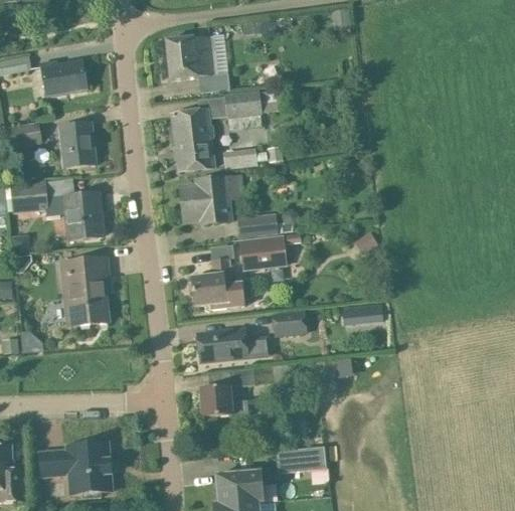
[(291,25),(289,16),(272,19),(274,28),(291,25)]
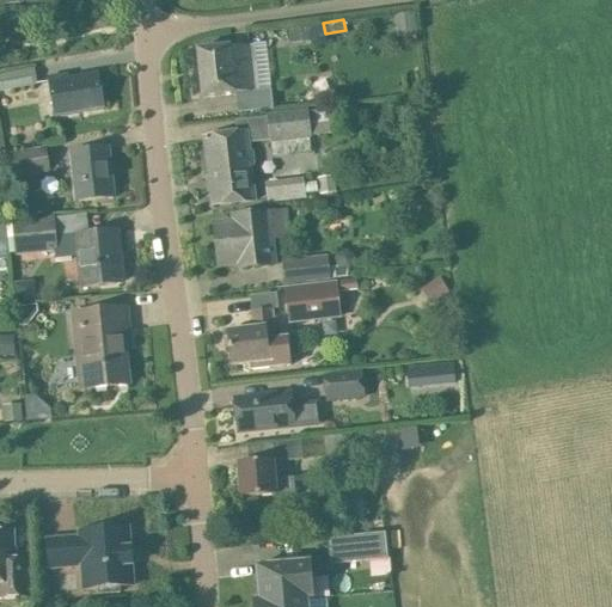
[(317,23),(300,25),(303,38),(318,37),(317,23)]
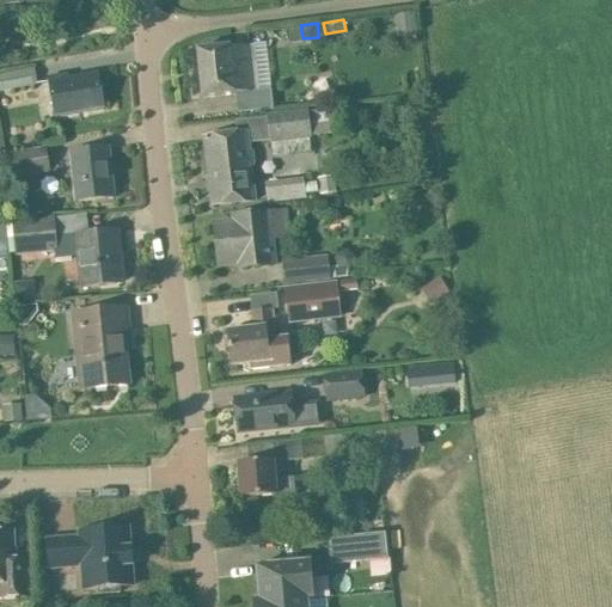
[(265,40),(250,41),(255,87),(270,86),(270,80),(265,44),(265,41),(265,40)]
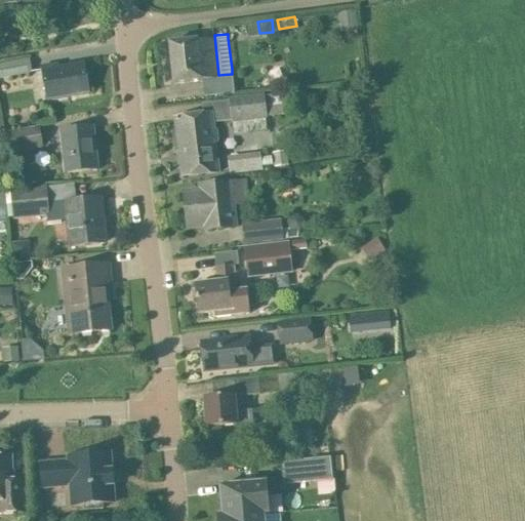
[(214,35),(198,37),(197,36),(168,40),(173,80),(202,77),(202,76),(218,75),(214,35)]
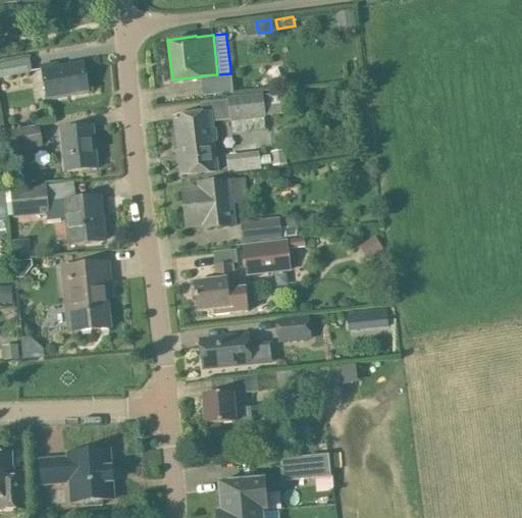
[(0,74),(32,68),(30,55),(0,60),(0,74)]
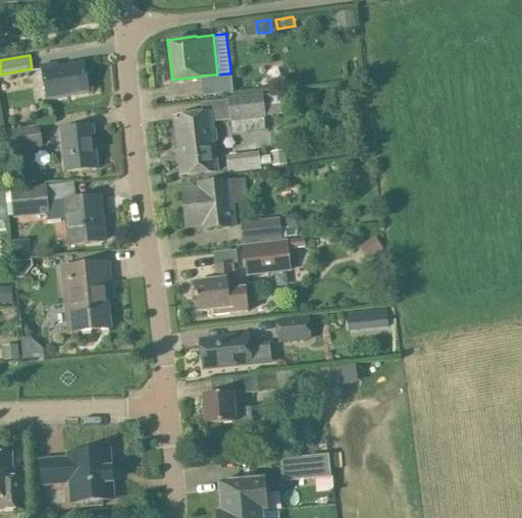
[(57,60),(41,63),(47,97),(88,90),(83,59),(58,63),(57,60)]
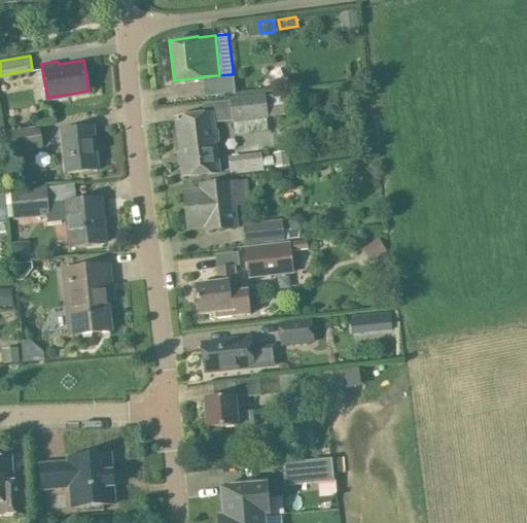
[(265,92),(229,96),(232,119),(268,115),(265,92)]
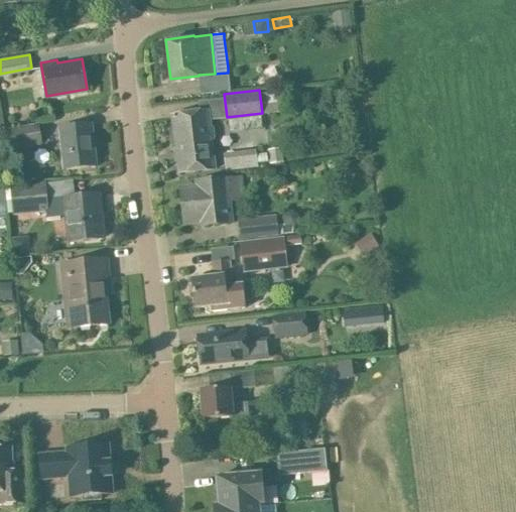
[(173,159),(177,161),(179,171),(215,167),(208,109),(172,113),(176,145),(172,148),(173,159)]
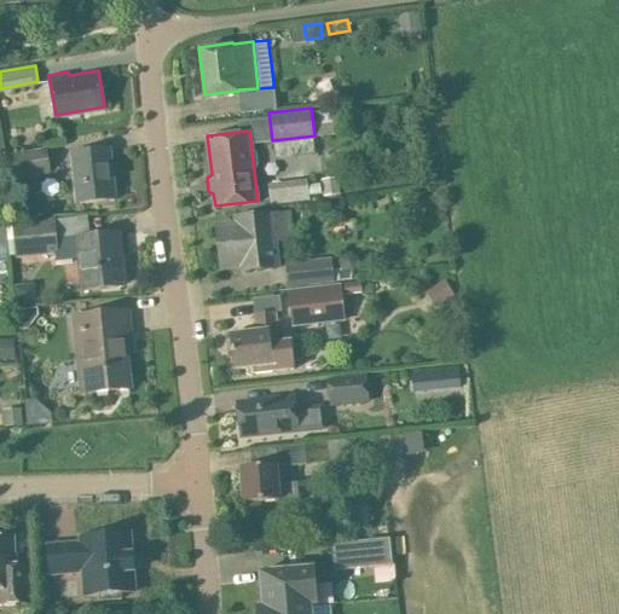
[(11,177),(50,169),(46,145),(6,152),(6,154),(0,154),(0,172),(10,171),(11,177)]
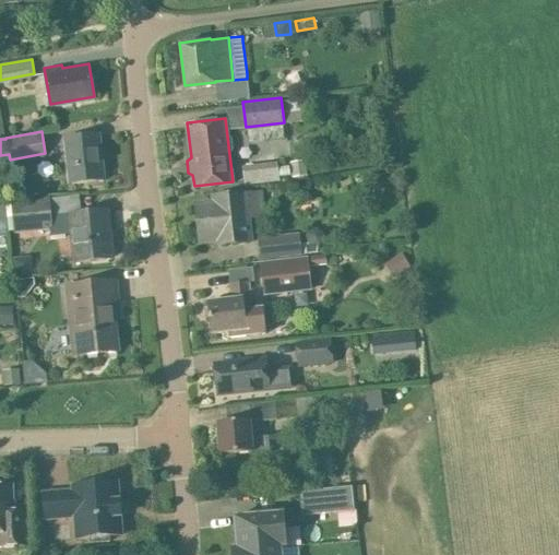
[(104,177),(98,132),(64,136),(69,180),(104,177)]
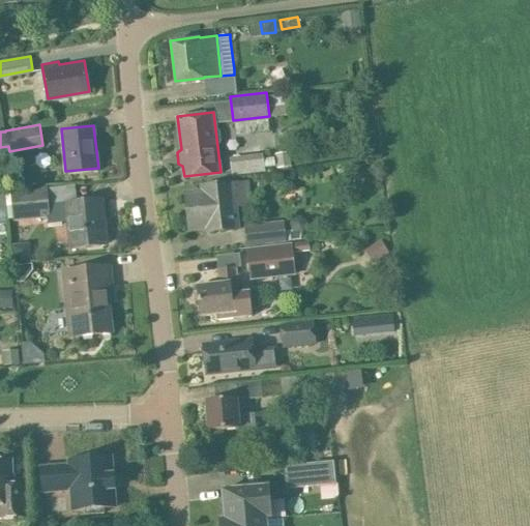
[(235,174),(263,171),(262,157),(233,162),(235,174)]
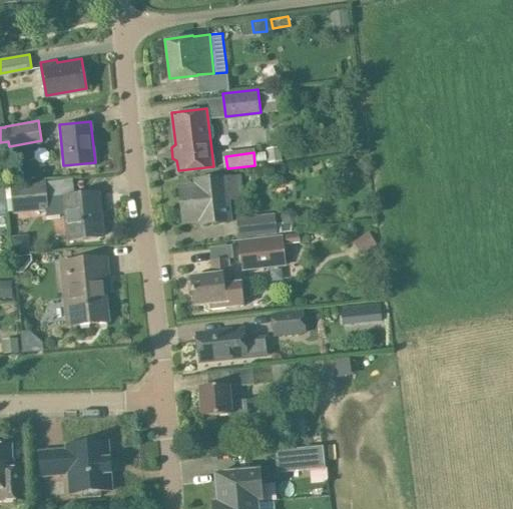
[(180,187),(183,218),(200,216),(200,222),(227,219),(224,198),(238,196),(236,176),(196,180),(196,185),(180,187)]
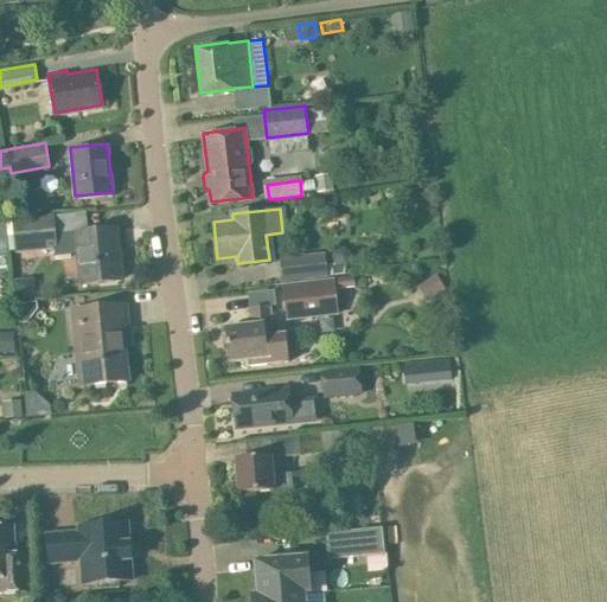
[(116,225),(80,229),(78,210),(53,212),(13,216),(17,250),(55,247),(55,251),(78,249),(81,282),(114,279),(112,247),(119,245),(116,225)]
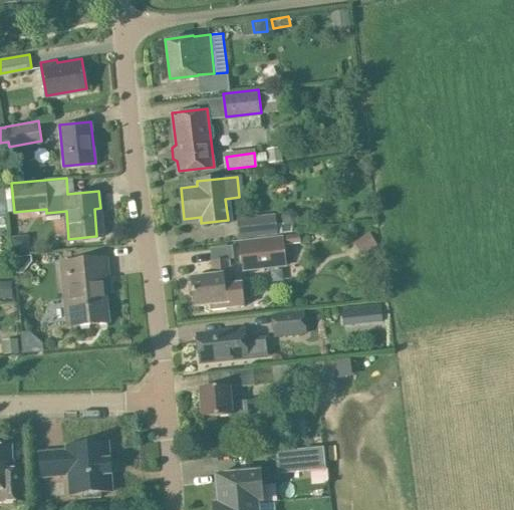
[(239,236),(277,232),(275,212),(237,216),(239,236)]
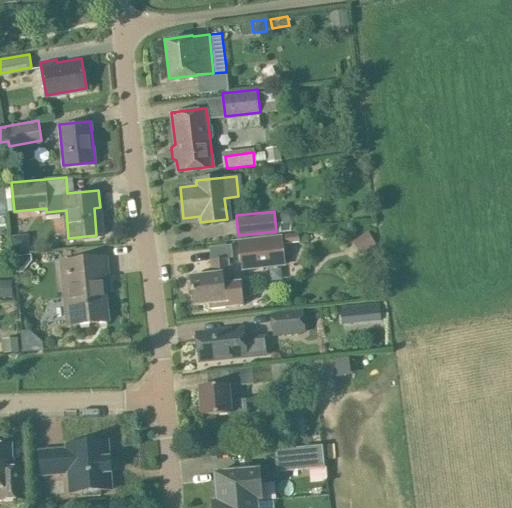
[(242,268),(285,263),(281,233),(238,238),(242,268)]
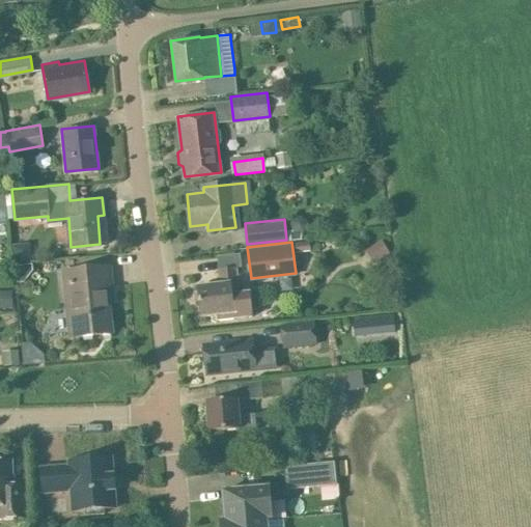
[(217,254),(220,282),(197,285),(201,314),(216,312),(217,319),(238,315),(252,314),(249,290),(240,293),(236,265),(241,265),(240,252),(217,254)]
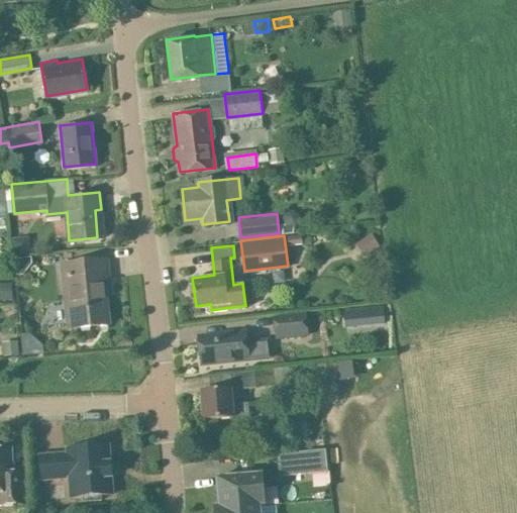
[(17,274),(23,273),(31,262),(30,255),(15,258),(17,274)]
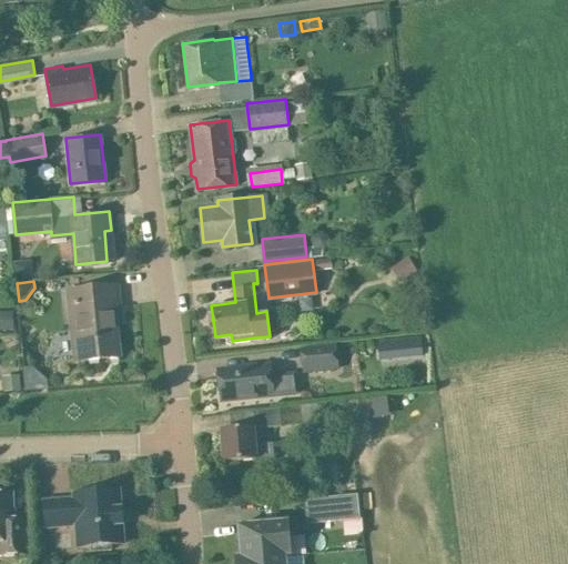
[(75,359),(120,354),(117,321),(121,321),(117,283),(68,288),(75,359)]
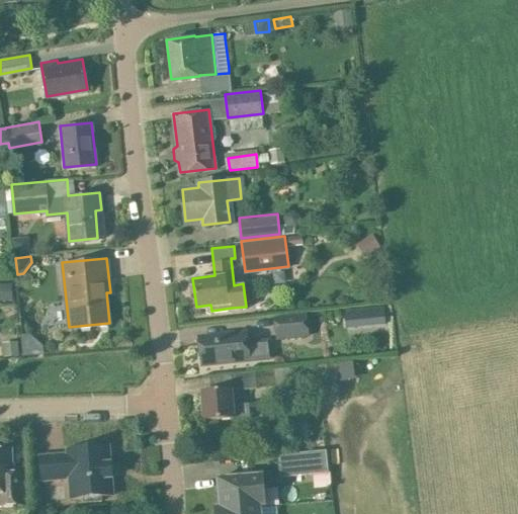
[(347,306),(349,329),(390,324),(387,301),(347,306)]
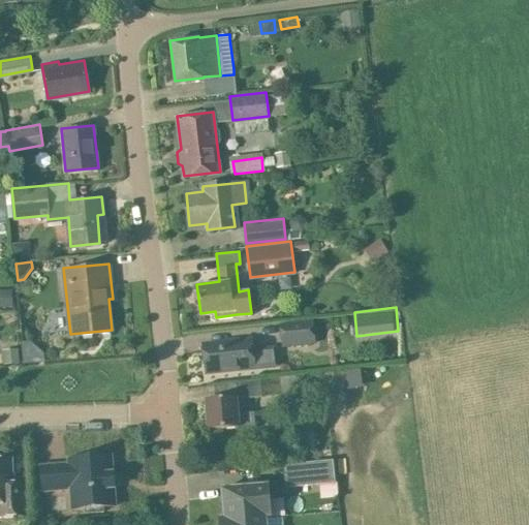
[(282,344),(315,341),(313,318),(280,321),(282,344)]
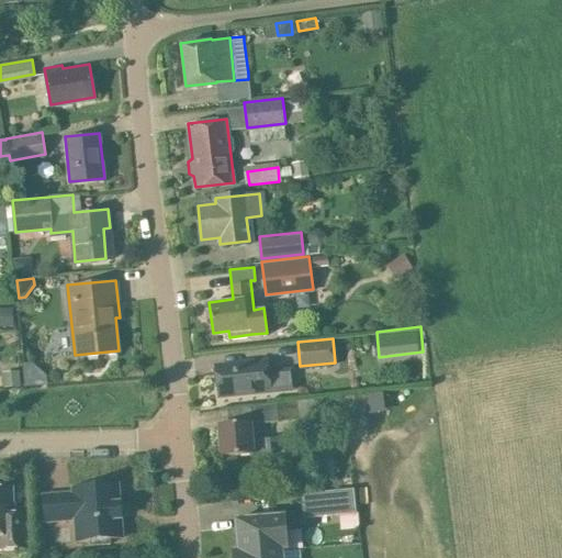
[(267,358),(216,364),(220,394),(270,389),(267,358)]
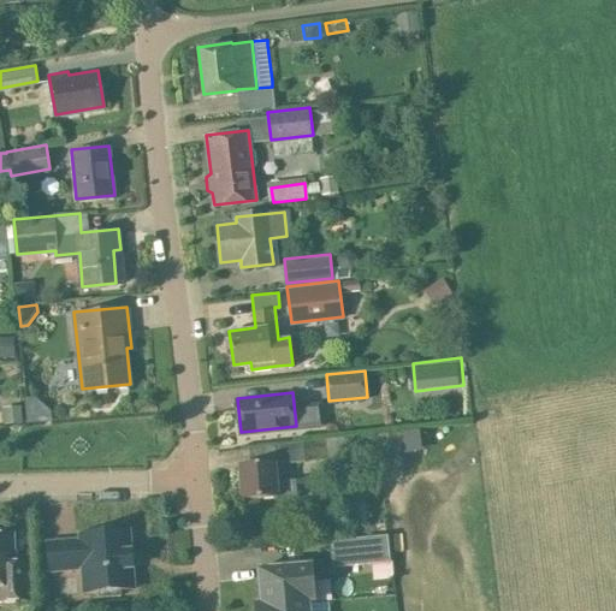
[(21,403),(3,404),(4,422),(23,421),(21,403)]
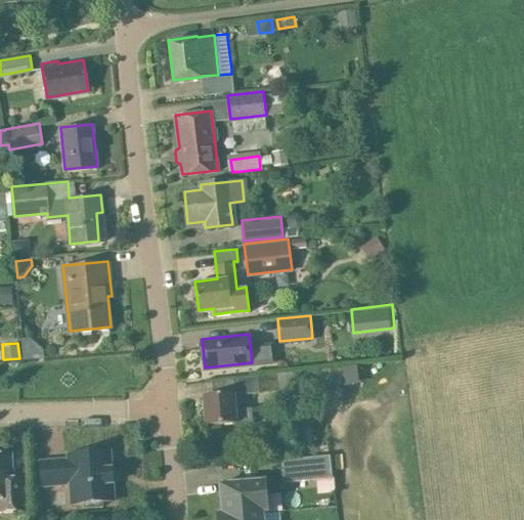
[(320,369),(213,379),(214,393),(321,384),(320,369)]
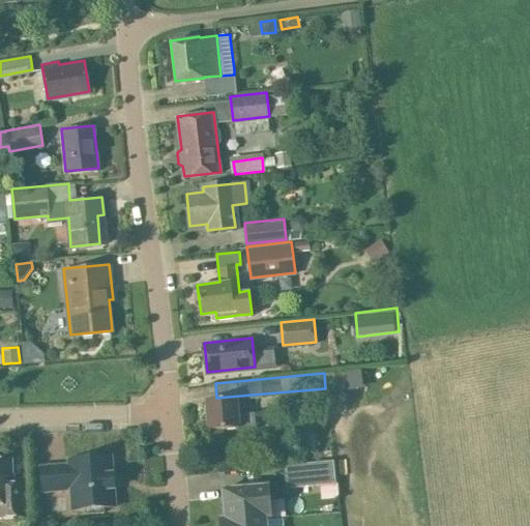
[(254,411),(238,412),(237,397),(206,399),(209,429),(239,427),(239,426),(255,425),(254,411)]
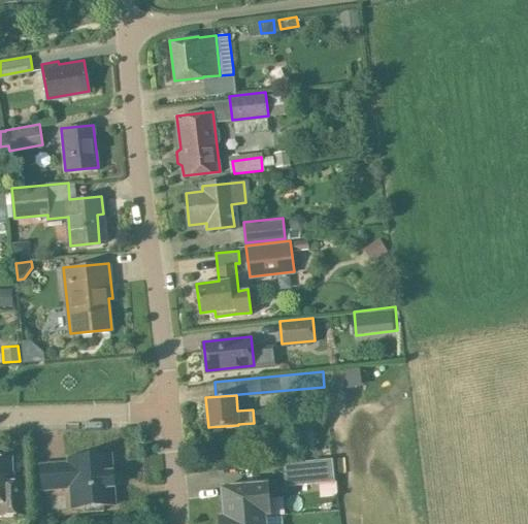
[(69,461),(42,462),(43,487),(70,486),(71,503),(83,503),(83,508),(102,506),(101,502),(112,502),(112,486),(113,486),(112,471),(111,471),(110,455),(69,457),(69,461)]
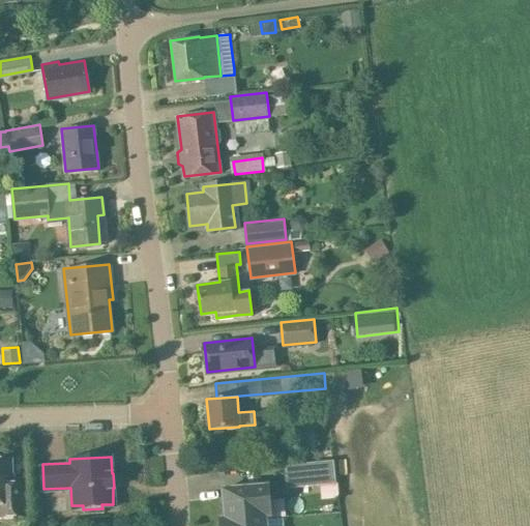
[(0,514),(25,513),(24,481),(11,483),(10,458),(0,458),(0,514)]
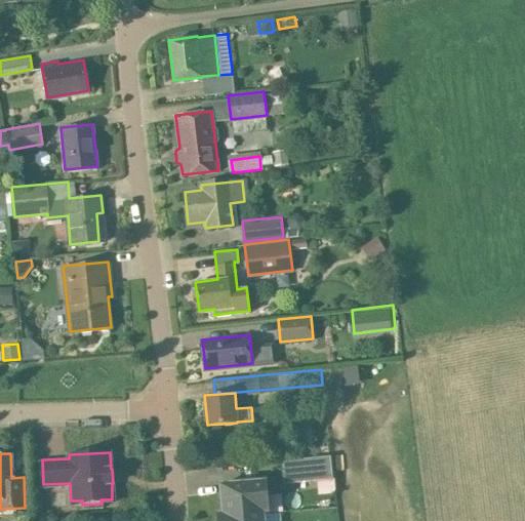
[(330,455),(282,459),(284,481),(332,477),(330,455)]
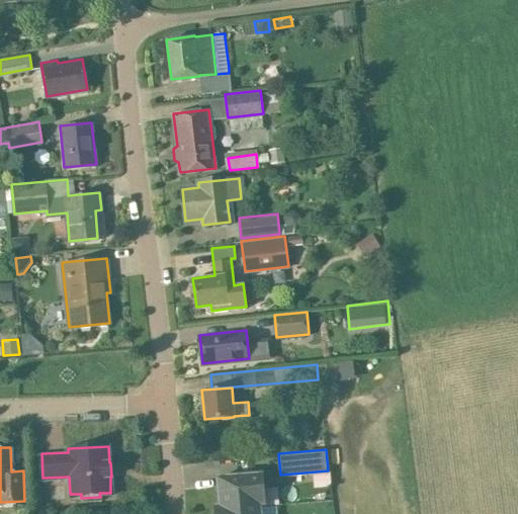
[(217,506),(265,503),(262,473),(218,477),(221,505),(216,506),(217,506)]
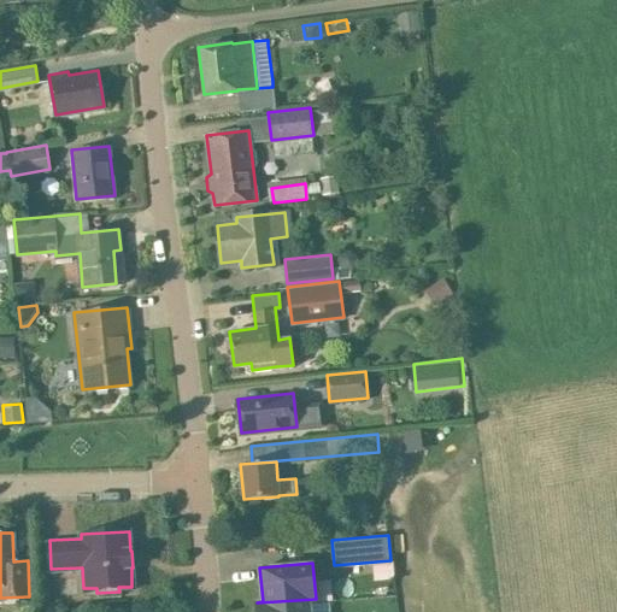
[(316,599),(258,602),(258,611),(311,611),(311,600),(316,599)]
